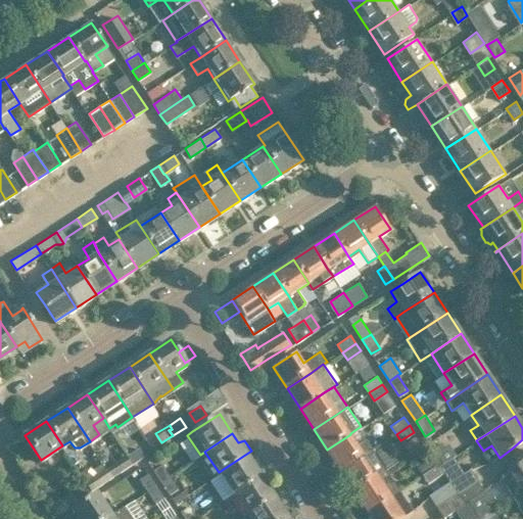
[(340,470),(364,455),(373,449),(367,438),(358,444),(350,434),(327,450),(340,470)]
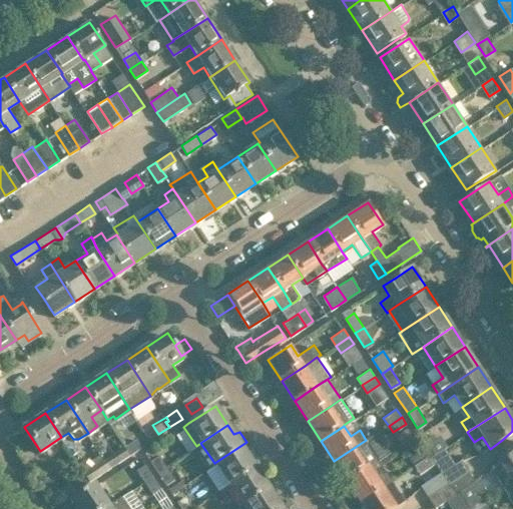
[(357,446),(334,461),(347,480),(379,459),(390,452),(377,433),(366,440),(357,446)]
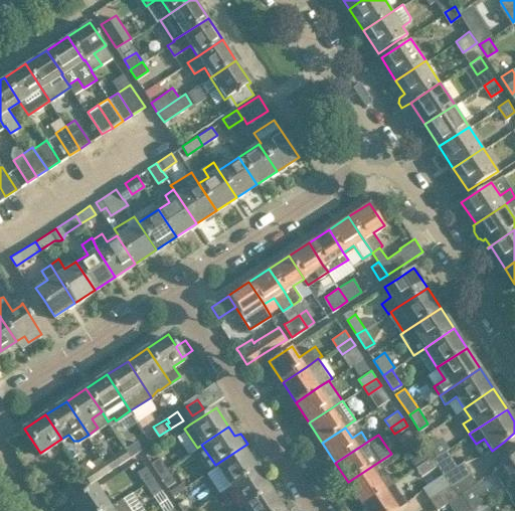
[(431,447),(436,455),(442,451),(445,450),(446,449),(450,447),(442,436),(438,439),(436,435),(426,441),(431,447)]
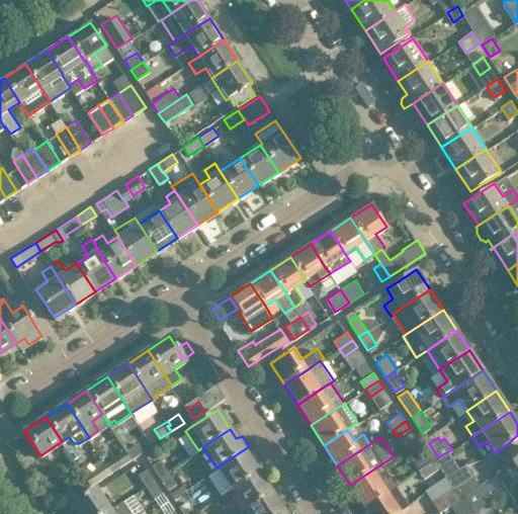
[(143,449),(137,440),(125,448),(132,457),(143,449)]
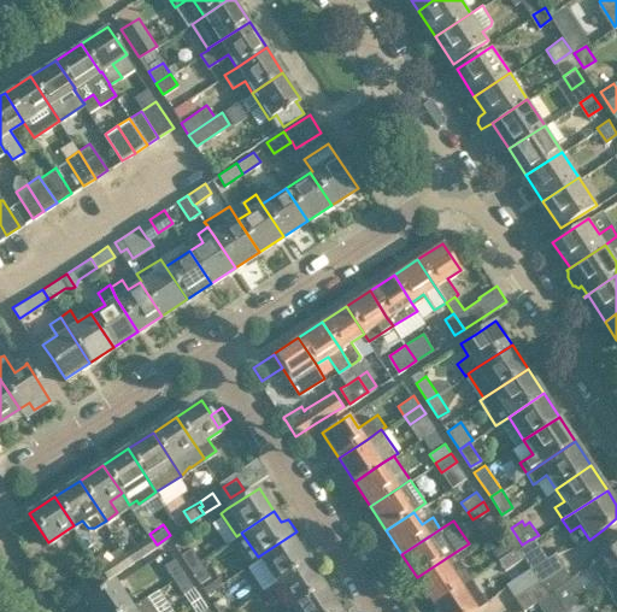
[(297,533),(297,531),(258,557),(274,581),(306,559),(292,537),(294,536),(297,533)]
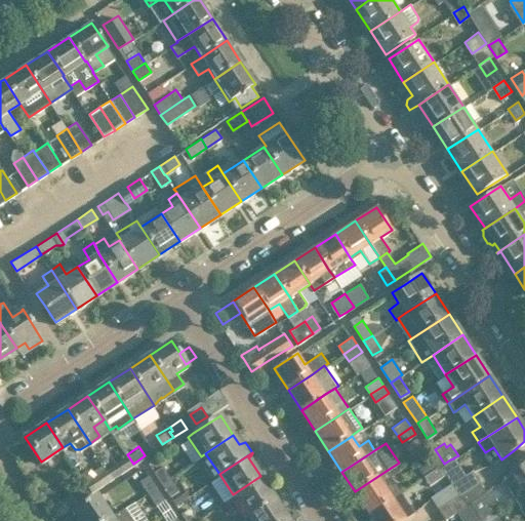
[(114,463),(106,469),(112,478),(120,472),(133,464),(127,454),(114,463)]
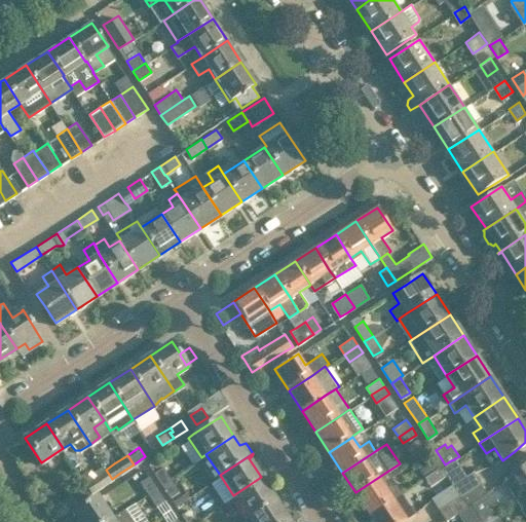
[(420,469),(425,477),(439,469),(442,467),(445,464),(440,456),(434,460),(420,469)]
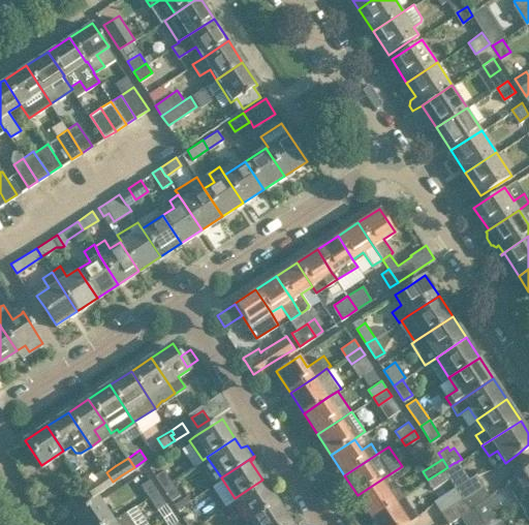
[(448,476),(456,486),(463,497),(483,484),(475,473),(468,477),(464,480),(454,463),(447,467),(444,469),(448,476)]
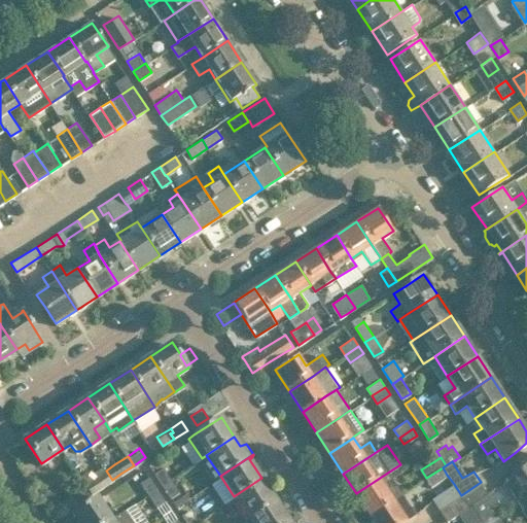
[(518,483),(510,488),(516,498),(526,491),(526,461),(511,473),(518,483)]
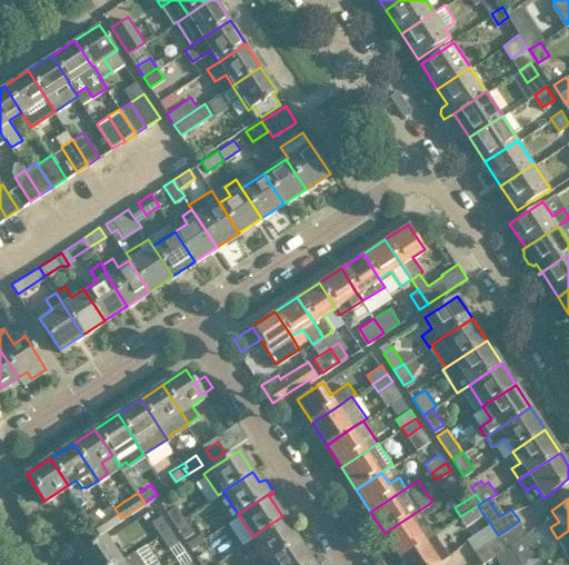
[(103,515),(95,521),(98,526),(95,528),(98,533),(112,523),(121,518),(115,508),(111,503),(100,511),(103,515)]
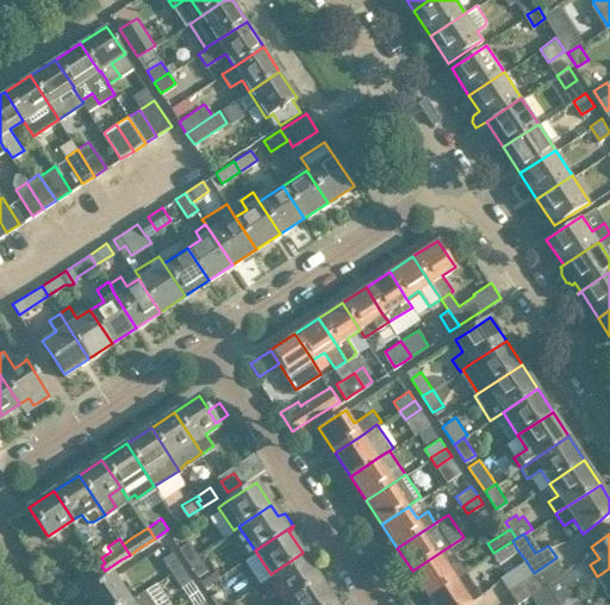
[(188,540),(179,546),(187,559),(192,555),(193,557),(198,555),(188,540)]
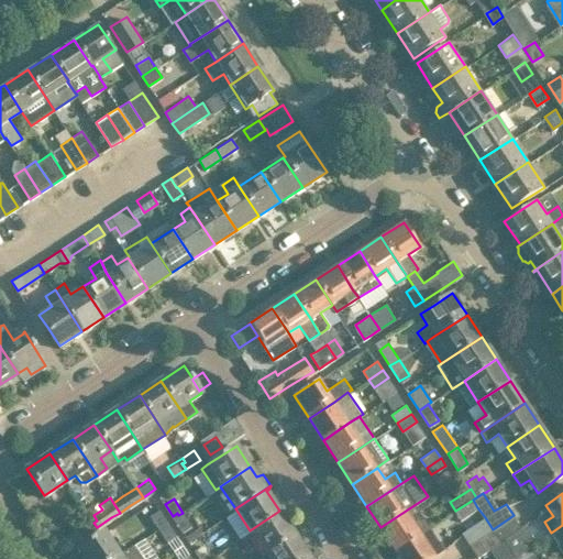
[(473,500),(470,502),(455,511),(460,518),(474,510),(477,507),(473,500)]
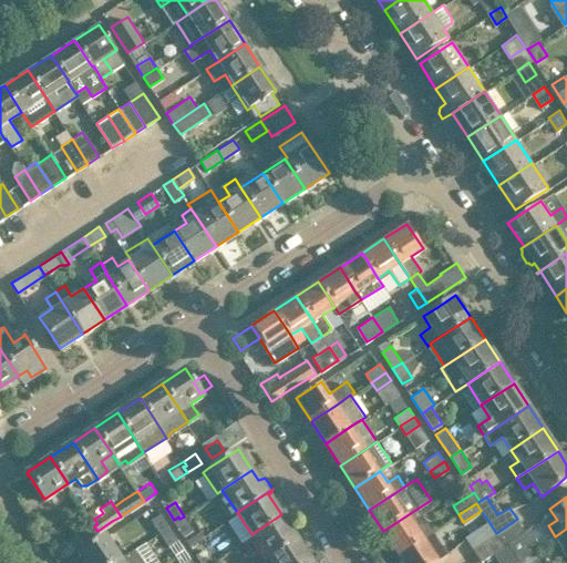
[(419,508),(383,531),(398,554),(434,531),(419,508)]
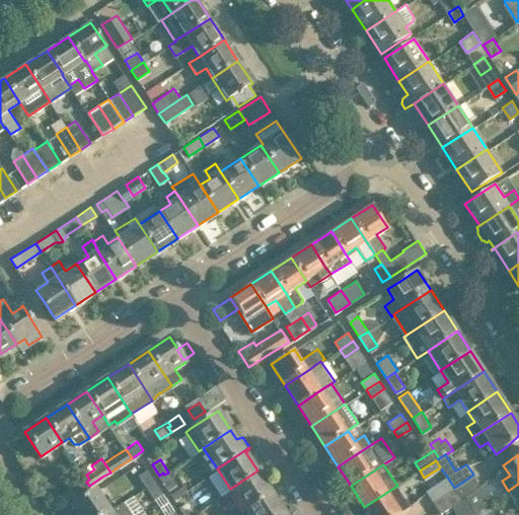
[(146,468),(138,473),(145,485),(150,482),(151,484),(155,482),(146,468)]
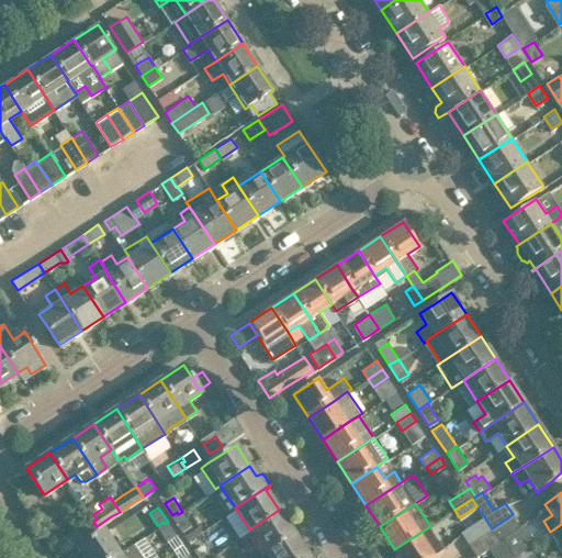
[(293,533),(279,510),(249,529),(263,551),(263,553),(293,533)]
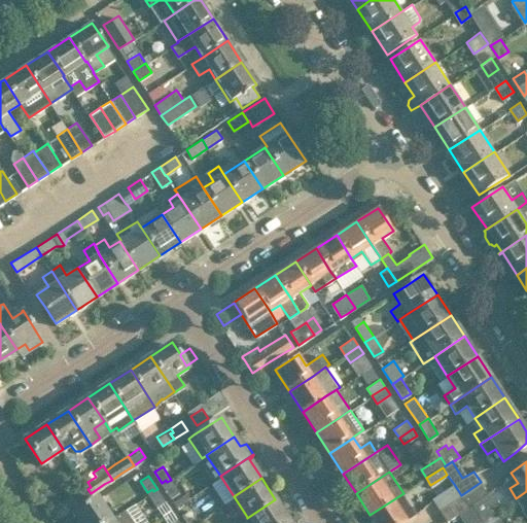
[(166,480),(162,483),(171,497),(179,492),(171,480),(167,482),(166,480)]
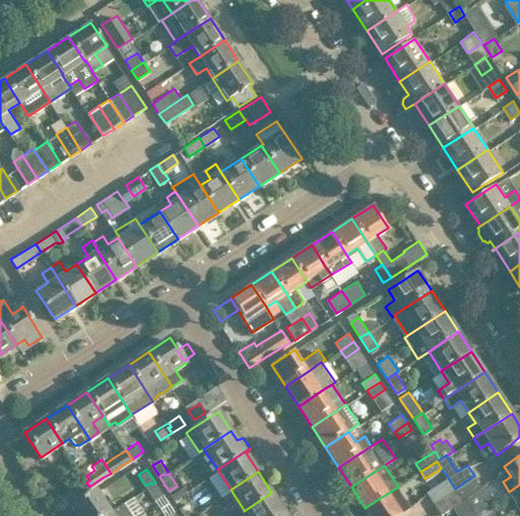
[(72,486),(78,494),(89,487),(86,482),(89,480),(86,475),(72,486)]
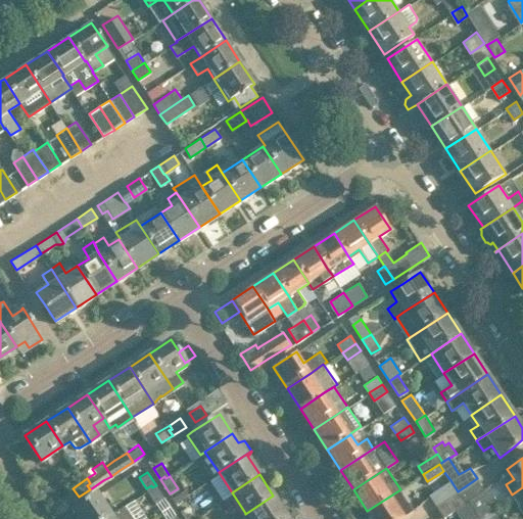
[(494,506),(484,490),(477,478),(458,491),(465,503),(468,502),(478,517),(492,508),(494,506)]
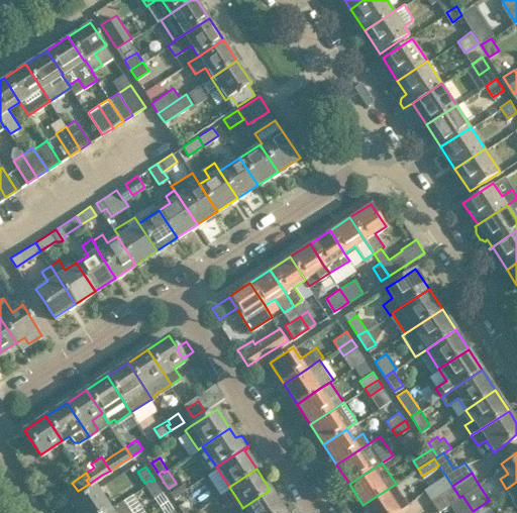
[(430,500),(452,486),(445,475),(424,489),(430,500)]
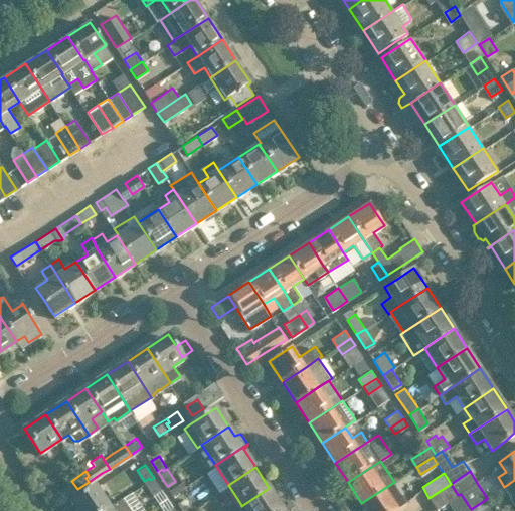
[(159,485),(154,478),(150,480),(149,478),(144,481),(145,482),(151,491),(159,485)]
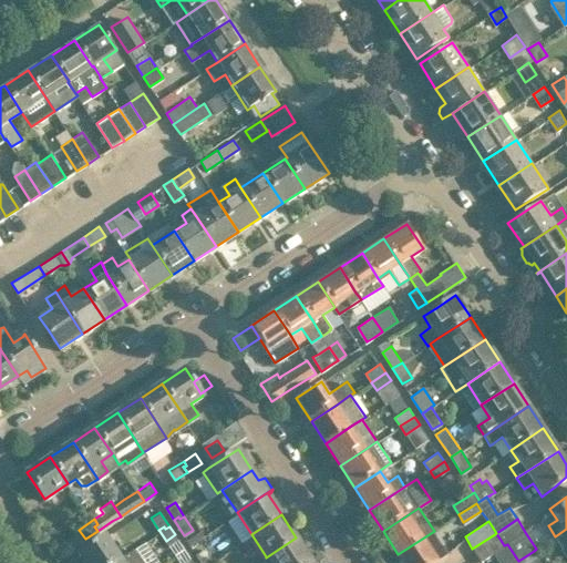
[(566,529),(555,536),(562,545),(566,541),(566,529)]
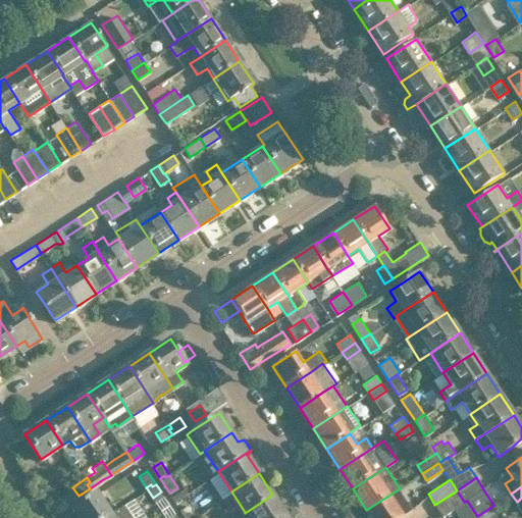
[(185,487),(171,497),(174,501),(188,493),(185,487)]
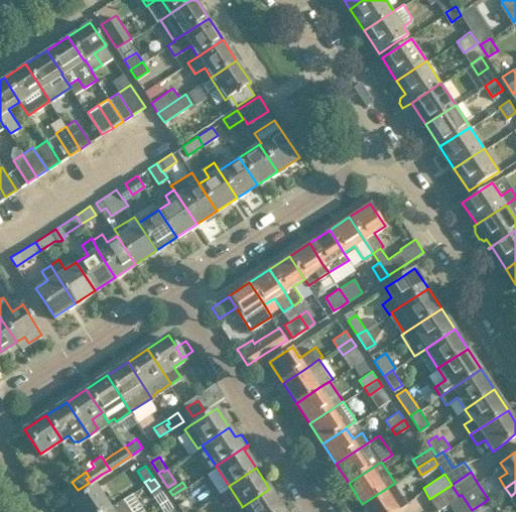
[(395,483),(362,504),(367,511),(393,511),(408,503),(395,483)]
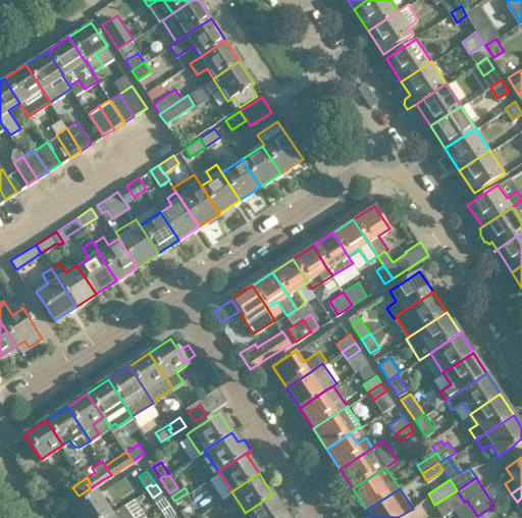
[(434,505),(442,516),(453,510),(464,502),(457,490),(434,505)]
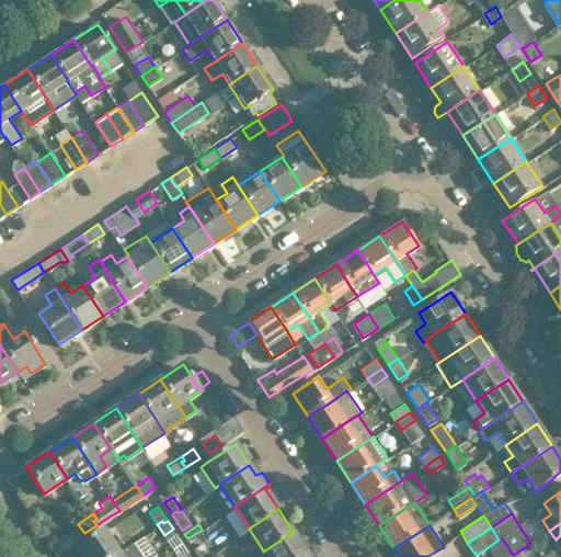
[(79,547),(86,556),(109,556),(119,550),(105,529),(92,537),(77,547),(78,547),(79,547)]
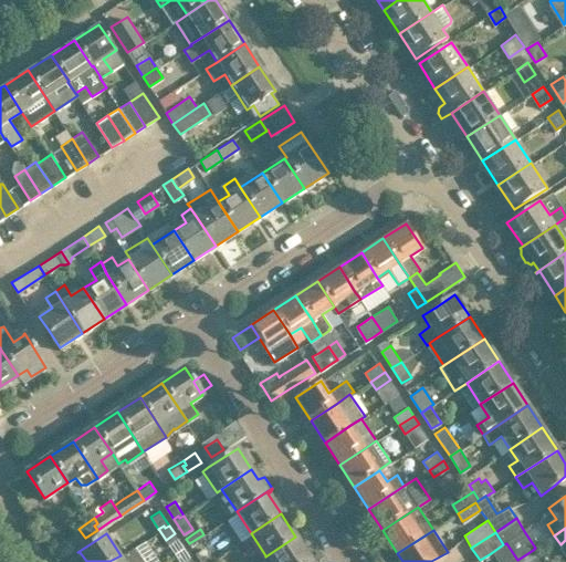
[(304,561),(310,559),(295,537),(265,557),(265,555),(255,561),(304,561)]
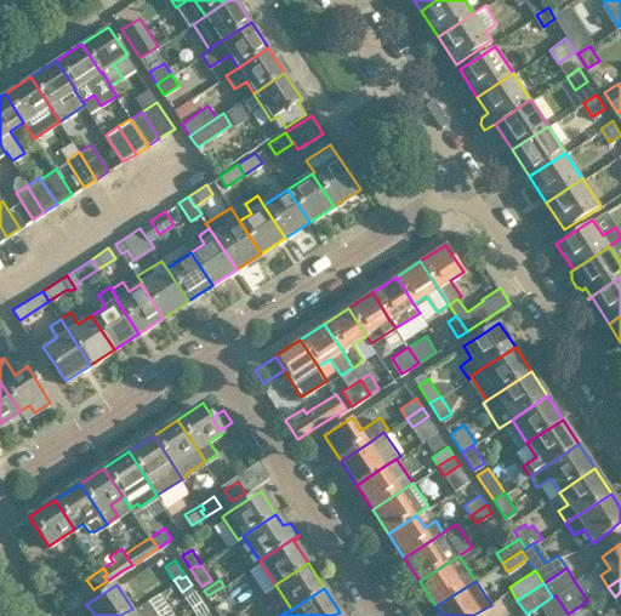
[(565,615),(569,615),(568,614),(556,595),(552,597),(539,606),(545,615),(565,615)]
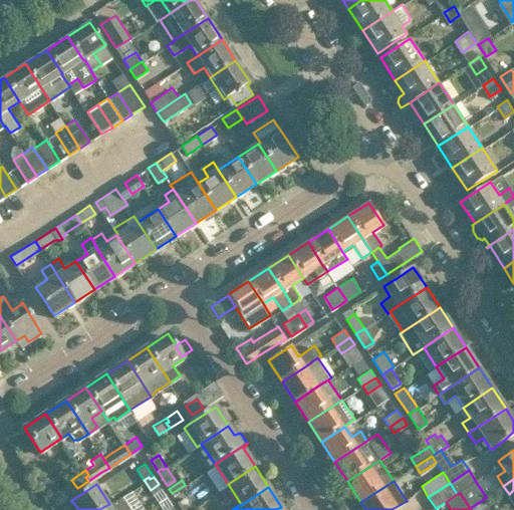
[(131,509),(121,496),(109,504),(99,509),(131,509)]
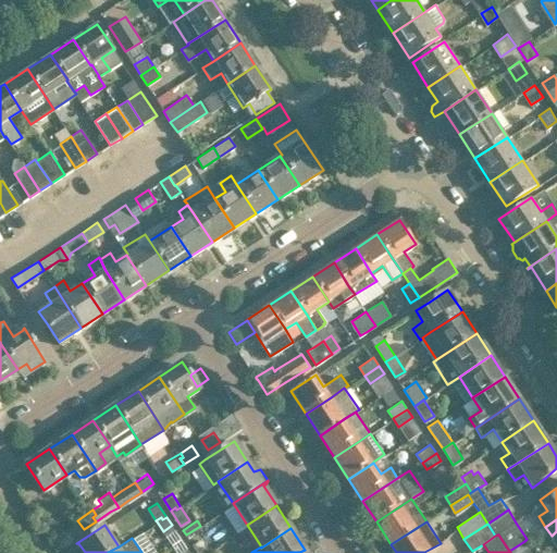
[(202,538),(193,543),(198,552),(201,552),(205,551),(205,552),(206,552),(211,551),(202,538)]
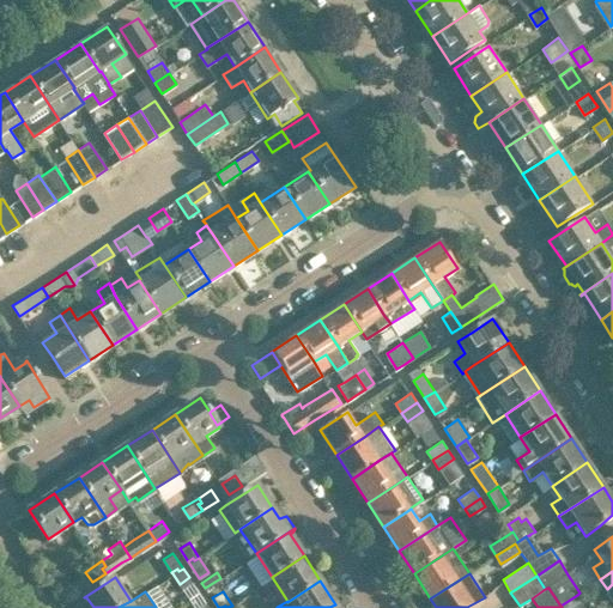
[(577,595),(560,606),(562,607),(583,607),(586,607),(577,595)]
